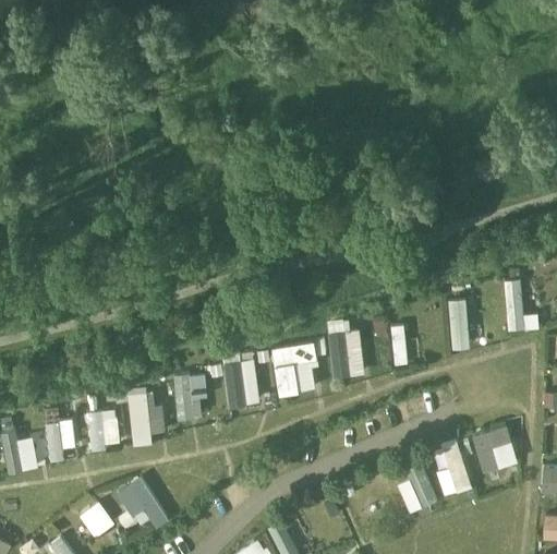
[(504,282),(508,332),(523,330),(520,280),(504,282)]
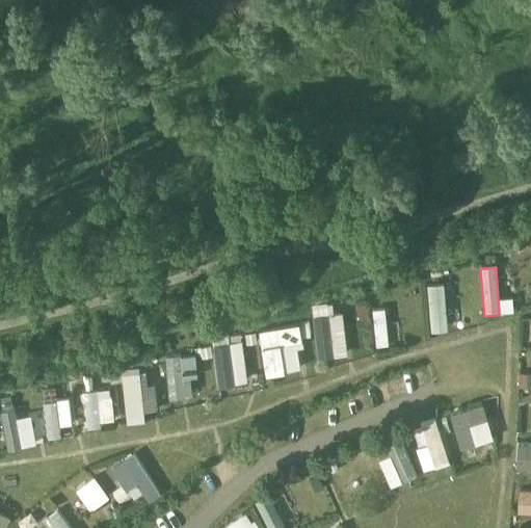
[(427,286),(431,333),(448,332),(444,284),(427,286)]
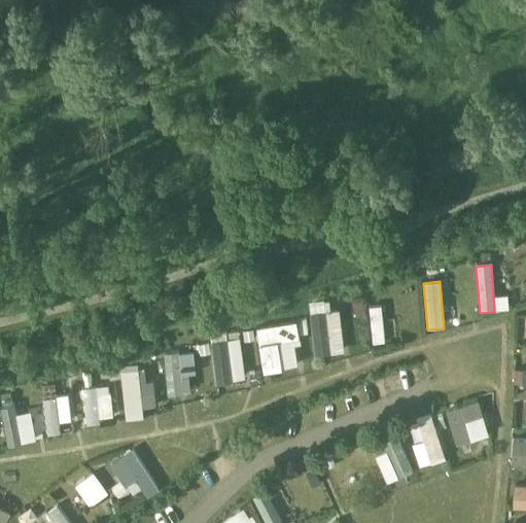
[(373,345),(386,343),(381,306),(367,308),(373,345)]
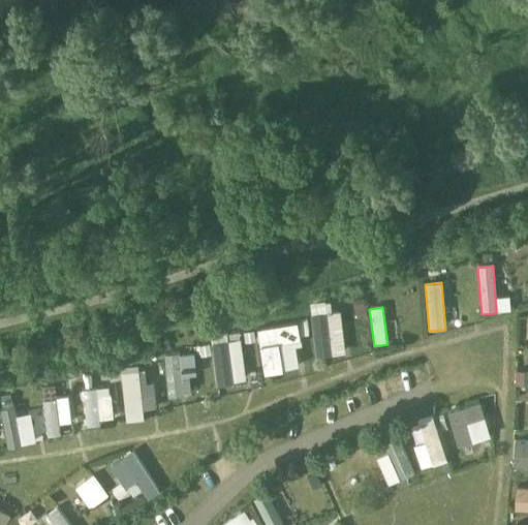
[(311,316),(316,358),(332,357),(328,314),(311,316)]
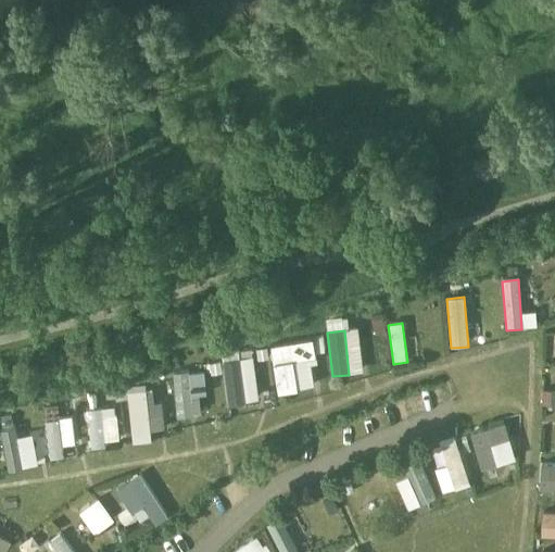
[(270,346),(276,392),(317,388),(313,341),(270,346)]
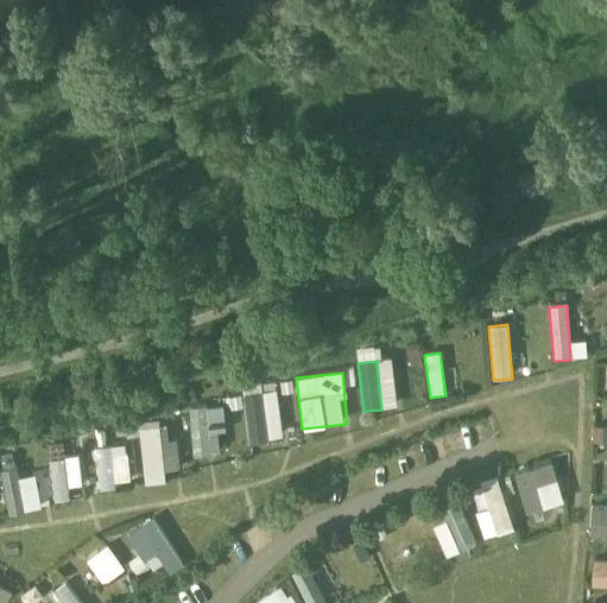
[(242,395),(250,444),(269,442),(261,393),(242,395)]
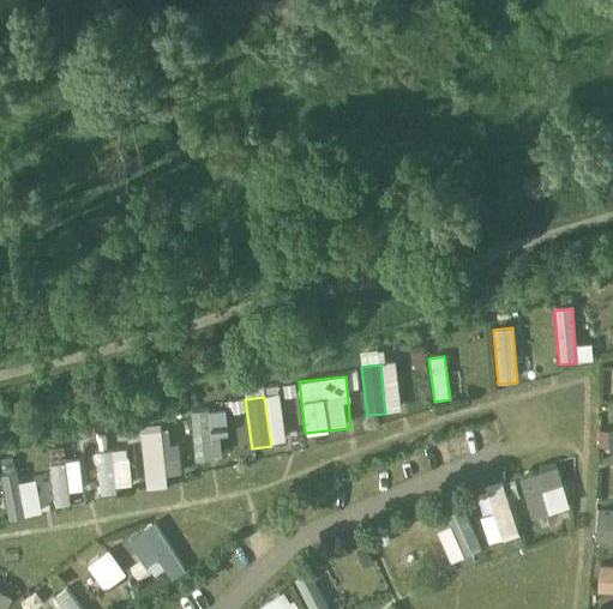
[(191,412),(196,463),(214,462),(208,411),(191,412)]
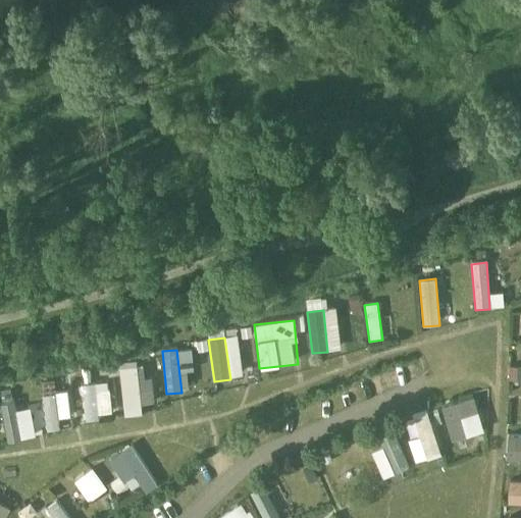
[(123,365),(125,416),(143,416),(142,404),(154,404),(153,378),(143,379),(143,364),(123,365)]
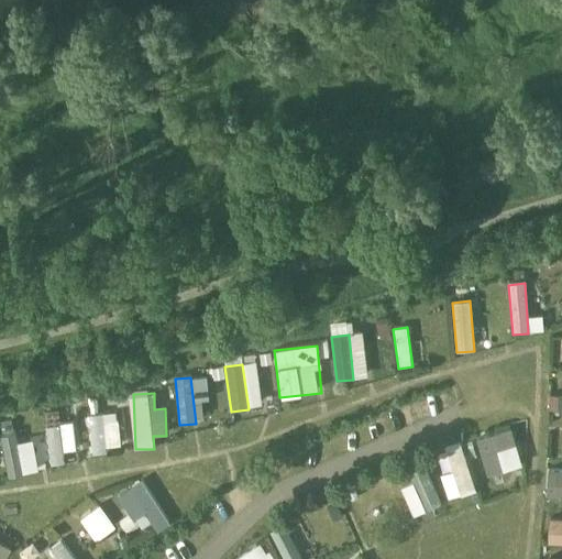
[(102,415),(88,416),(92,456),(106,455),(102,415)]
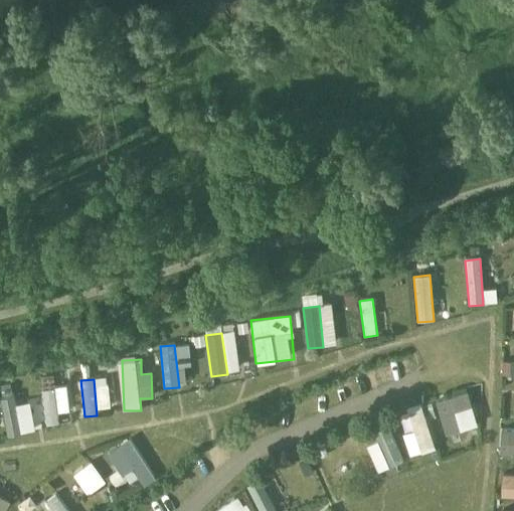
[(41,391),(45,427),(58,426),(54,390),(41,391)]
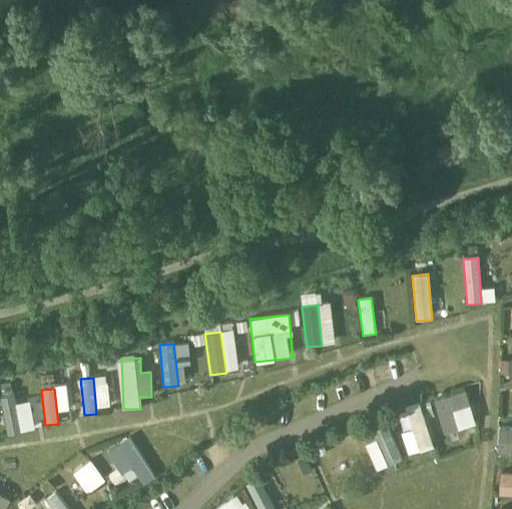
[(433,403),(443,436),(458,431),(452,413),(470,407),(465,393),(433,403)]
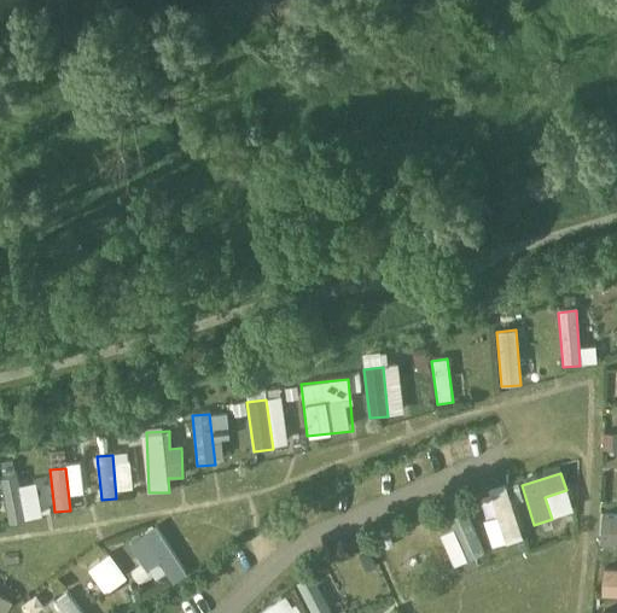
[(41,520),(38,483),(19,484),(19,477),(3,479),(7,524),(41,520)]
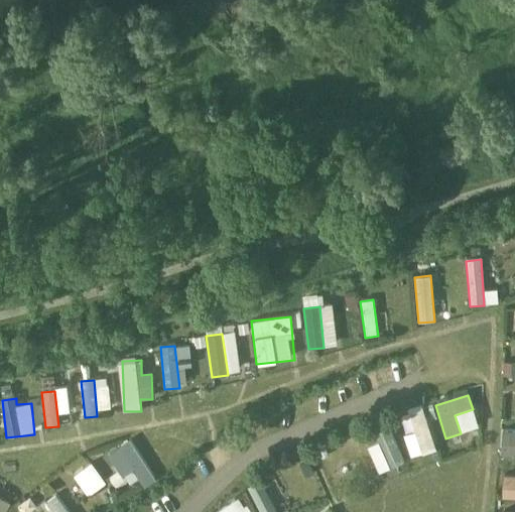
[(415,433),(403,436),(410,459),(436,451),(422,406),(408,410),(415,433)]
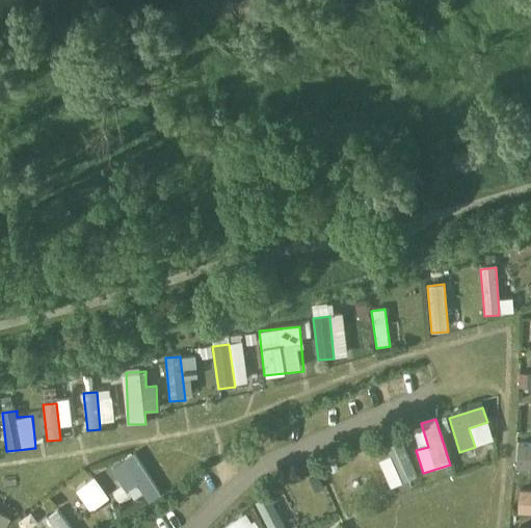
[(408,429),(413,448),(425,446),(421,426),(408,429)]
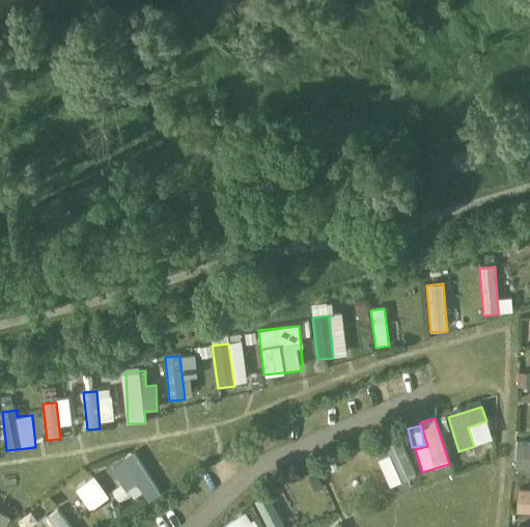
[(384,444),(388,455),(378,460),(389,488),(415,477),(399,438),(384,444)]
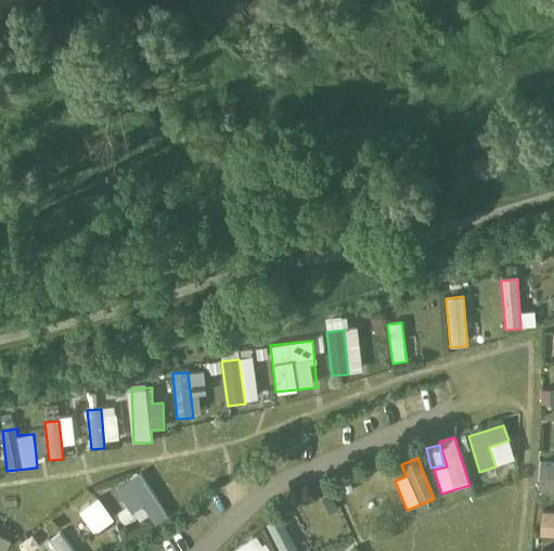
[(538,492),(553,494),(553,465),(540,465),(538,492)]
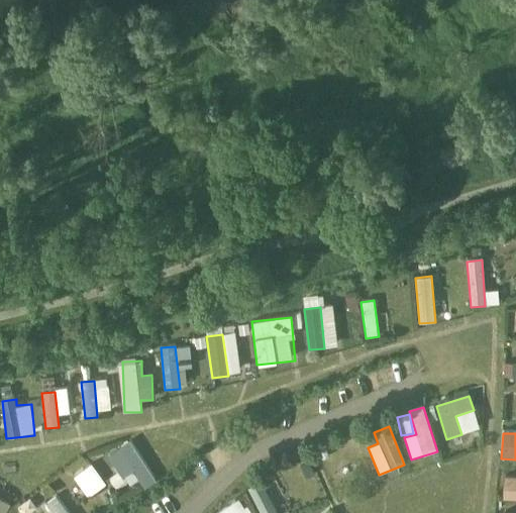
[(130,440),(107,456),(135,497),(159,481),(130,440)]
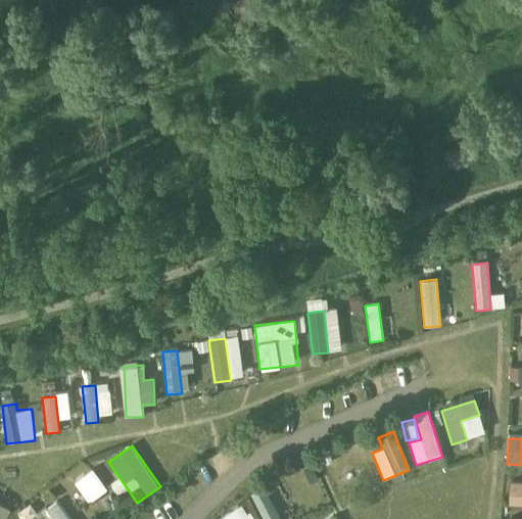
[(93,470),(74,483),(88,504),(107,491),(93,470)]
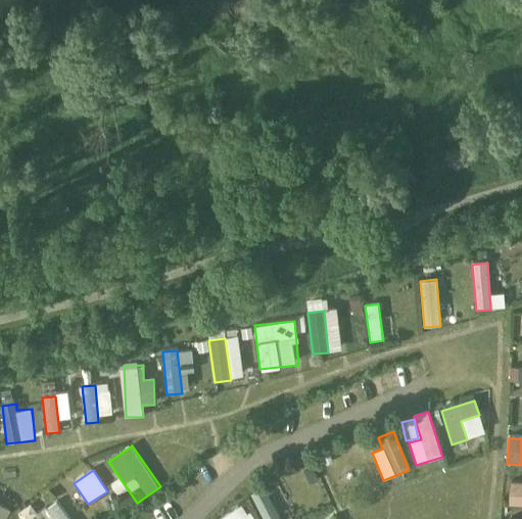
[(281,473),(281,488),(318,487),(318,472),(281,473)]
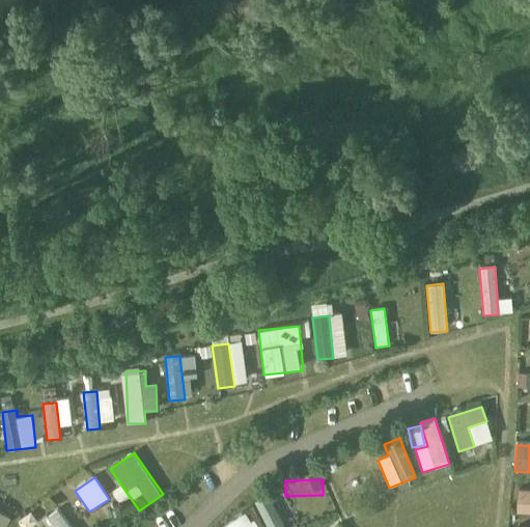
[(529,491),(517,491),(515,516),(529,516),(529,491)]
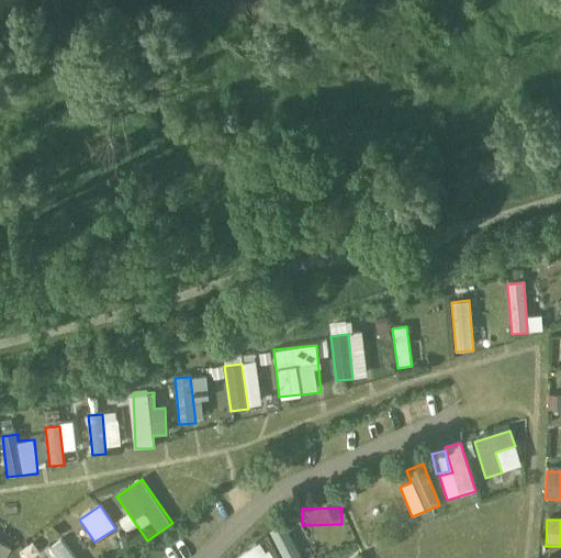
[(302,557),(284,524),(270,532),(283,557),(302,557)]
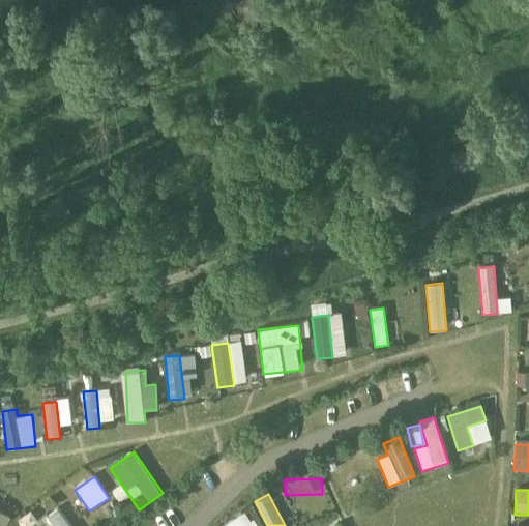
[(67,525),(56,509),(46,518),(51,525),(67,525)]
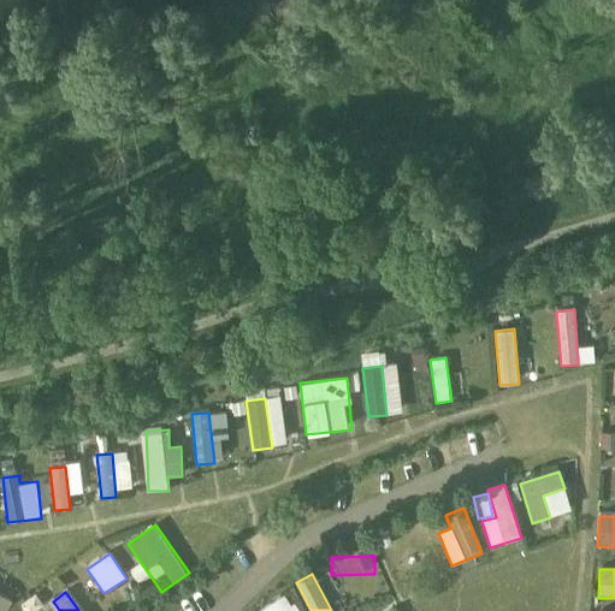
[(299,610),(289,593),(260,610),(299,610)]
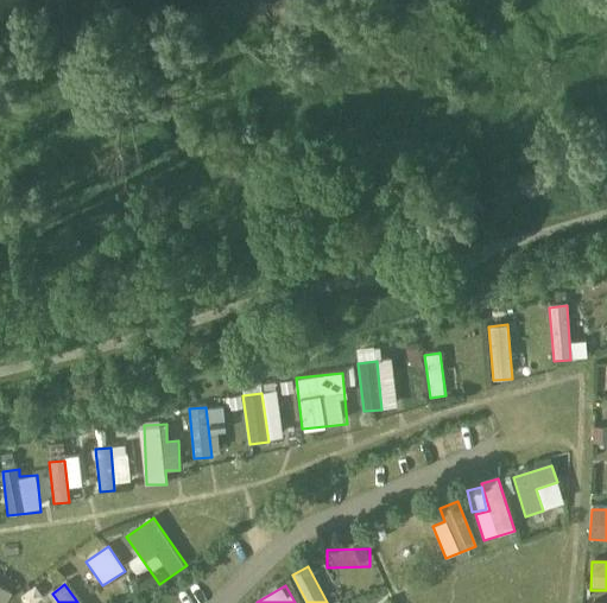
[(4,602),(10,594),(0,588),(0,602),(4,602)]
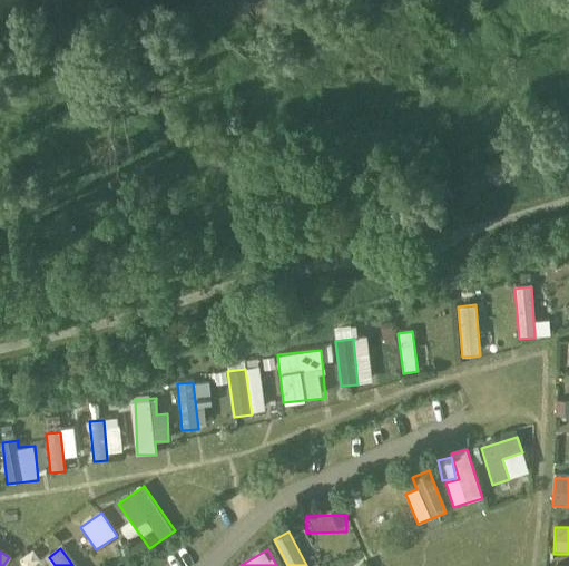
All buildings are outlined.
